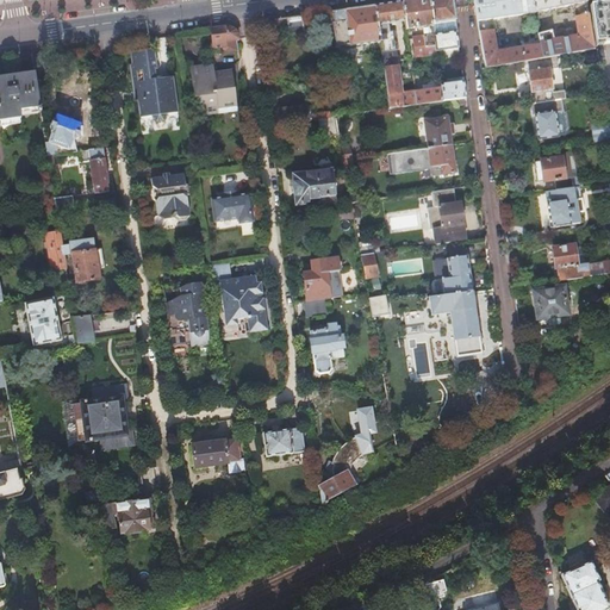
[(416,0),(403,2),(402,2),(404,20),(405,30),(422,27),(423,36),(412,38),(415,58),(436,55),(436,50),(429,0),(416,0)]
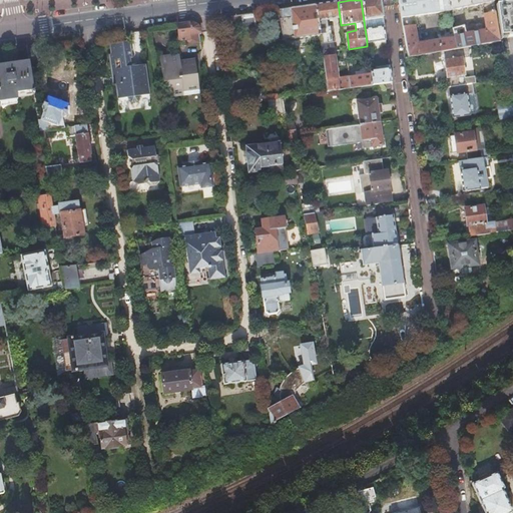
[(381,0),(361,0),(367,42),(375,41),(387,40),(385,26),(367,28),(367,24),(370,24),(369,19),(383,17),(381,0)]
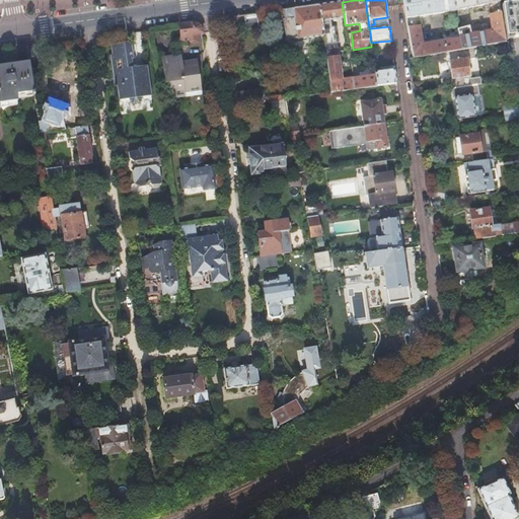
[(402,0),(412,50),(409,50),(411,59),(448,53),(460,51),(458,38),(431,43),(421,44),(418,25),(417,16),(436,14),(453,11),(451,0),(402,0)]
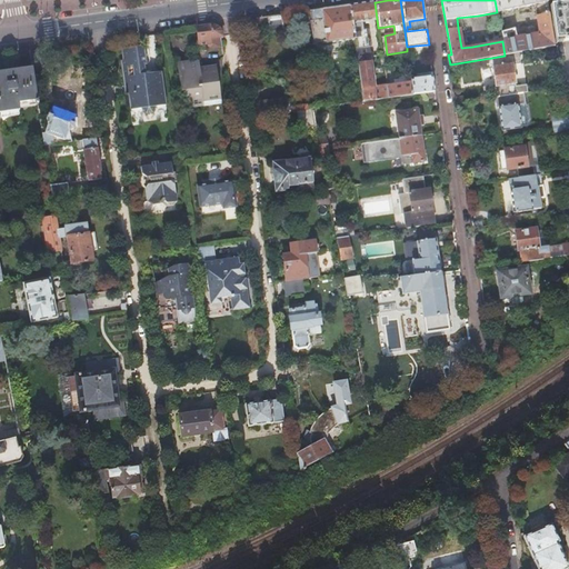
[(495,0),(497,12),(533,6),(538,33),(515,38),(512,29),(503,30),(502,22),(500,19),(498,19),(502,41),(505,56),(519,52),(556,47),(555,38),(548,5),(547,0),(495,0)]
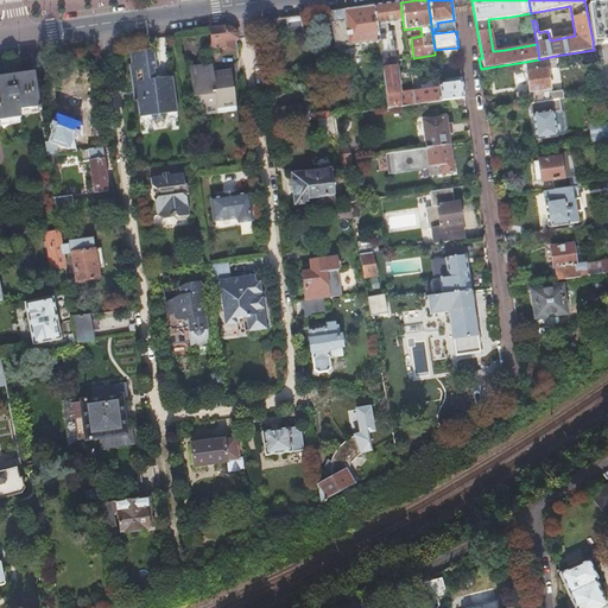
[(607,1),(586,5),(593,40),(600,39),(600,42),(607,40),(607,1)]
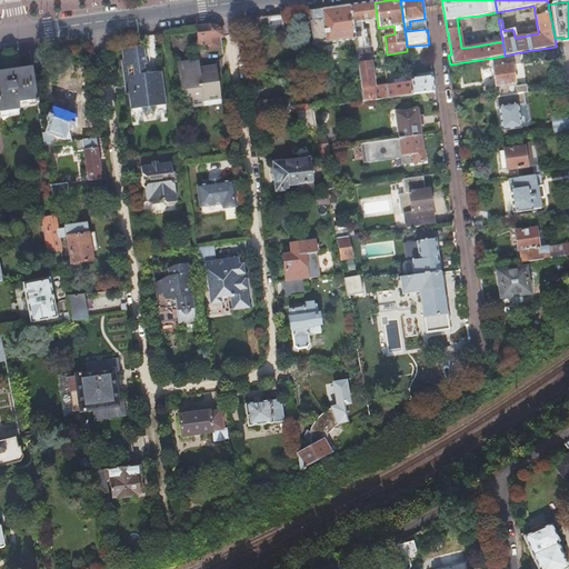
[(377,19),(375,2),(371,2),(349,6),(351,22),(368,20),(377,19)]
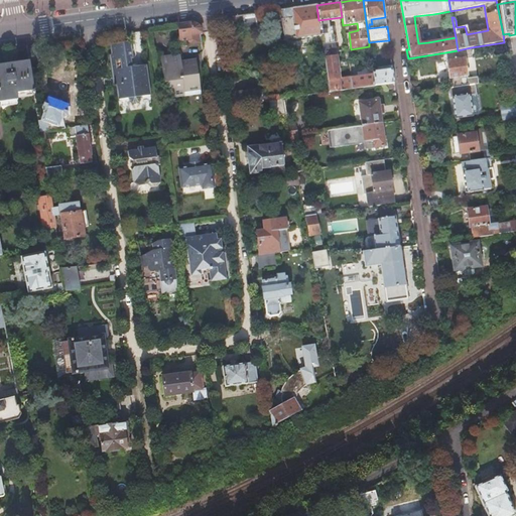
[(304,7),(279,10),(283,41),(320,36),(318,20),(316,5),(307,6),(304,7)]
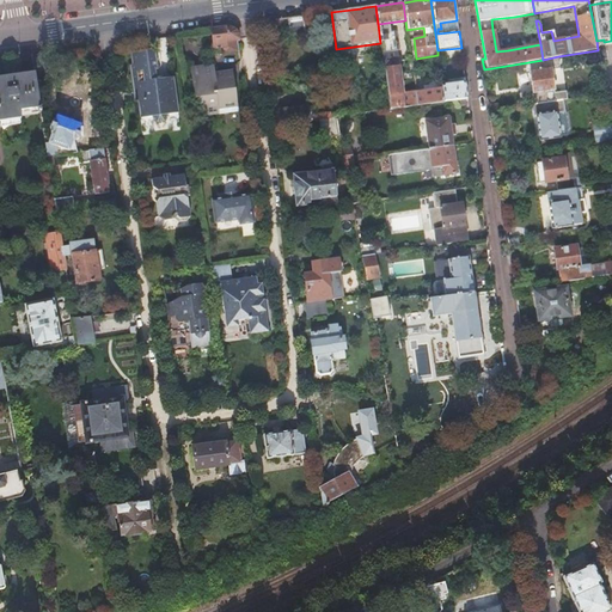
[(310,16),(264,22),(267,36),(308,31),(312,29),(310,16)]
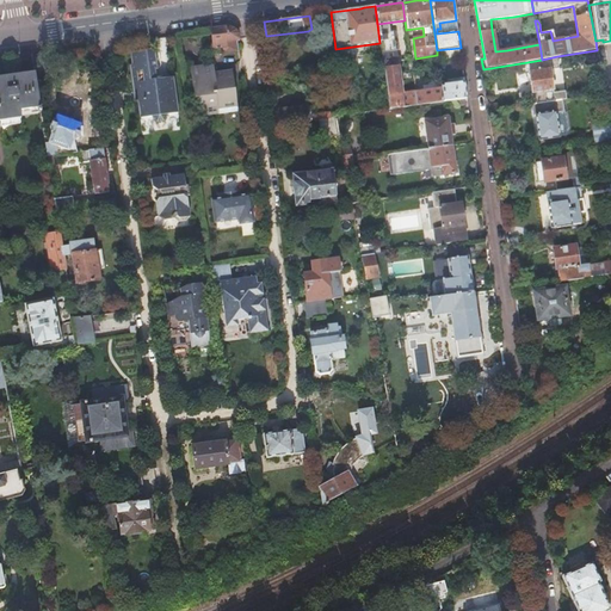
[(406,30),(405,20),(395,22),(396,24),(394,24),(395,36),(390,36),(393,50),(395,50),(396,61),(399,60),(399,66),(411,63),(406,30)]
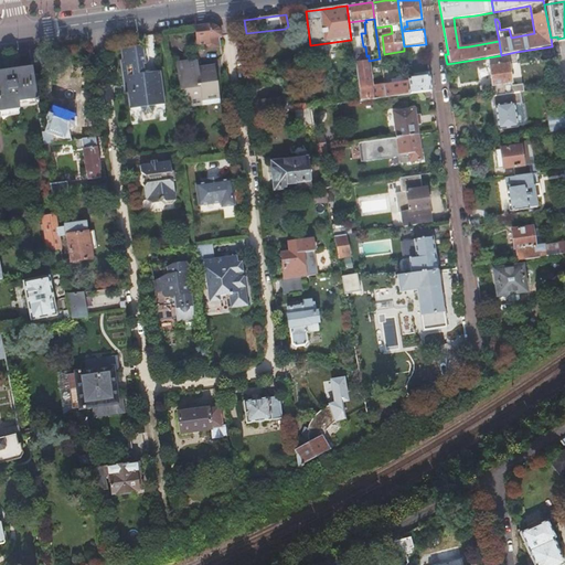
[(220,46),(219,36),(219,34),(221,34),(220,31),(217,29),(215,27),(213,24),(196,27),(198,44),(206,43),(206,48),(220,46)]
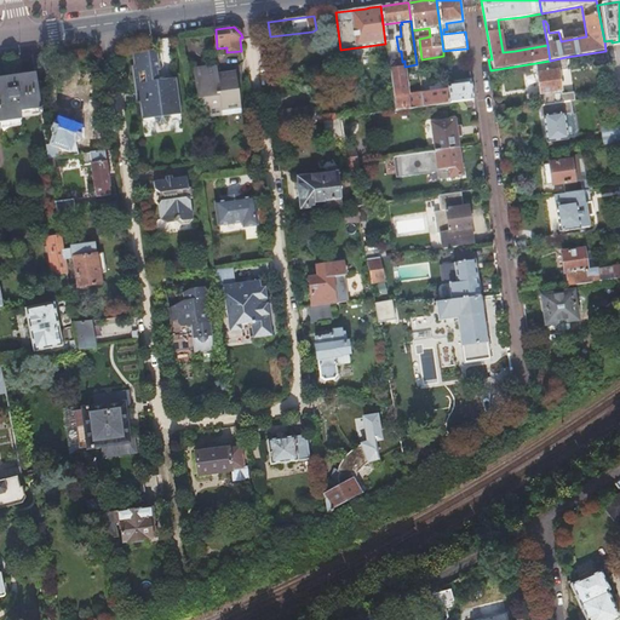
[(503,52),(515,51),(511,28),(499,30),(503,52)]
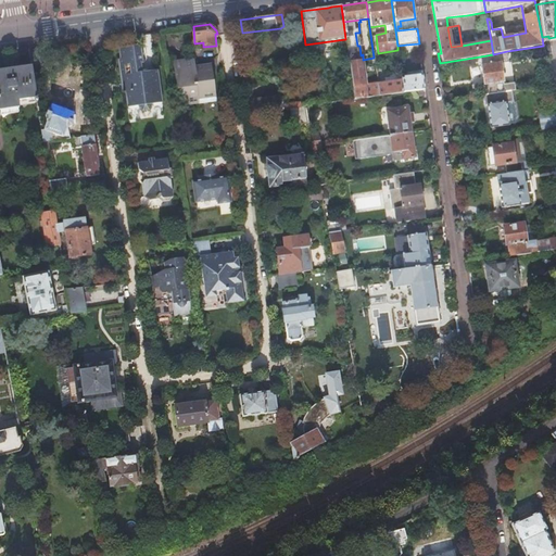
[(419,43),(406,45),(407,52),(419,51),(419,43)]
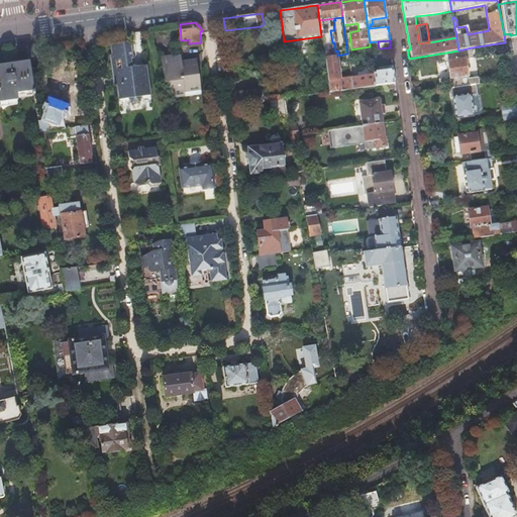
[(472,47),(458,50),(446,53),(451,88),(477,84),(480,84),(479,76),(469,78),(466,59),(474,57),(472,47)]
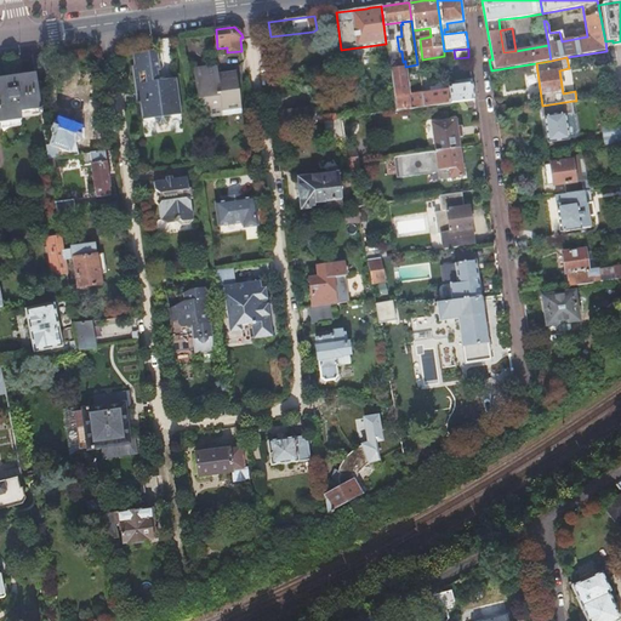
[(393,63),(388,63),(396,110),(410,109),(404,68),(393,70),(393,63)]
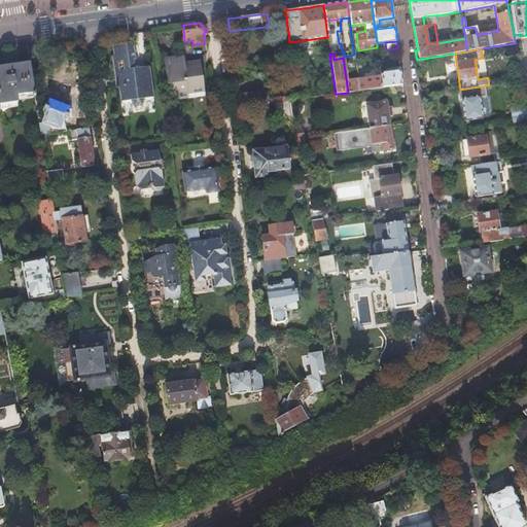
[(30,63),(0,67),(0,104),(18,102),(16,96),(32,95),(32,98),(35,97),(30,63)]
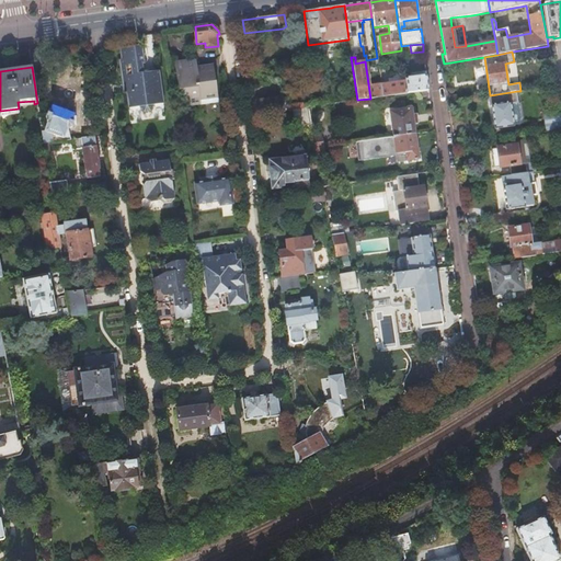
[(405,81),(407,93),(428,90),(426,71),(410,73),(411,77),(404,78),(405,81)]
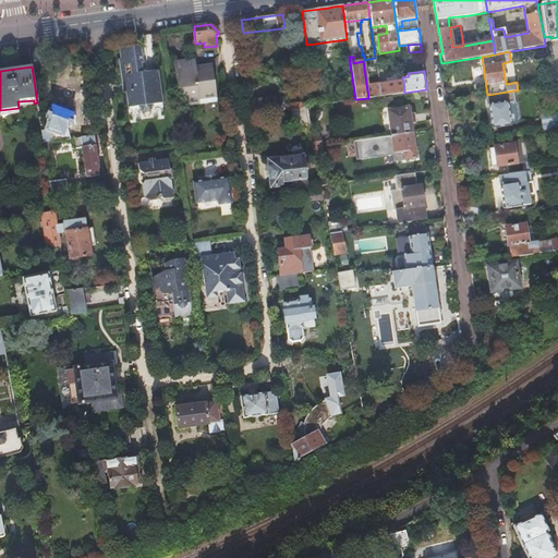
[(378,84),(380,96),(404,93),(403,81),(378,84)]
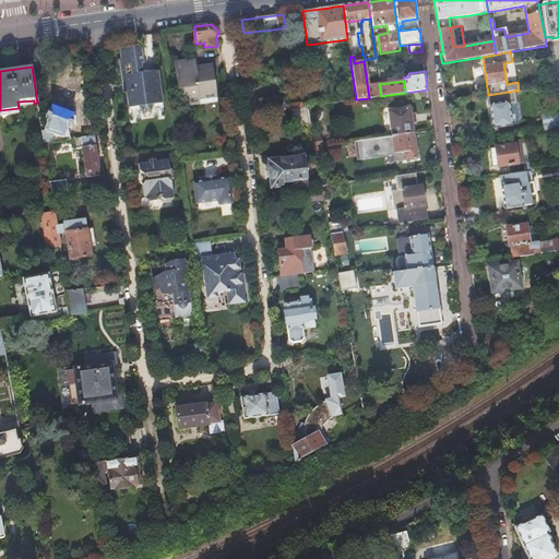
[(371,85),(372,97),(381,96),(379,84),(371,85)]
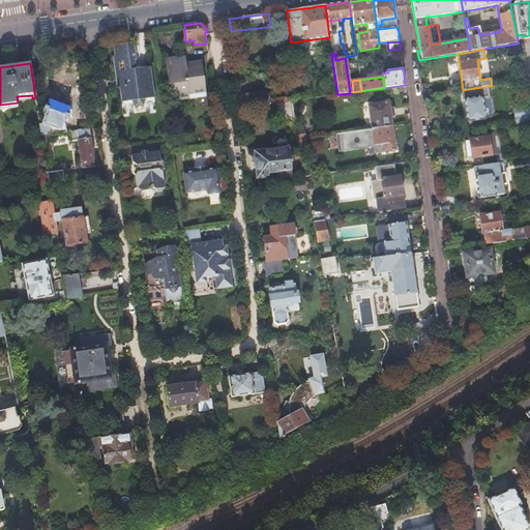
[(176,84),(160,86),(166,125),(172,124),(171,116),(188,114),(185,92),(177,92),(176,84)]
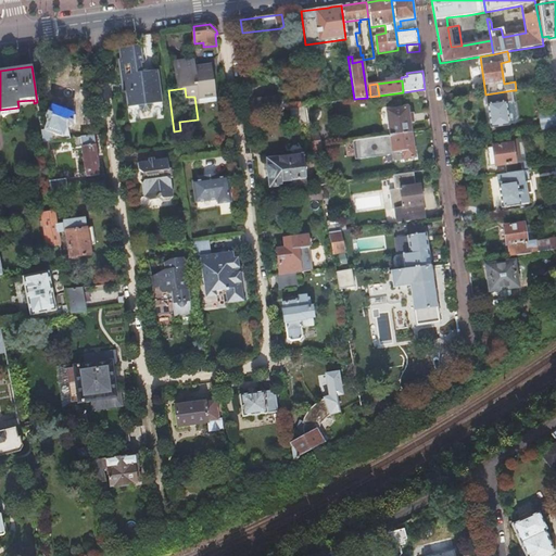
[(174,131),(168,90),(151,93),(153,102),(138,105),(140,133),(144,135),(154,134),(159,129),(158,125),(167,124),(169,133),(174,131)]
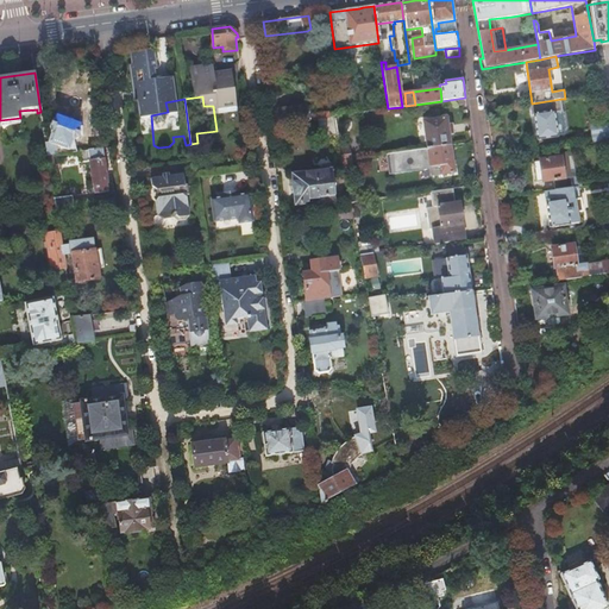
[(532,104),(529,104),(531,115),(533,115),(537,138),(558,136),(554,112),(563,111),(562,99),(532,104)]
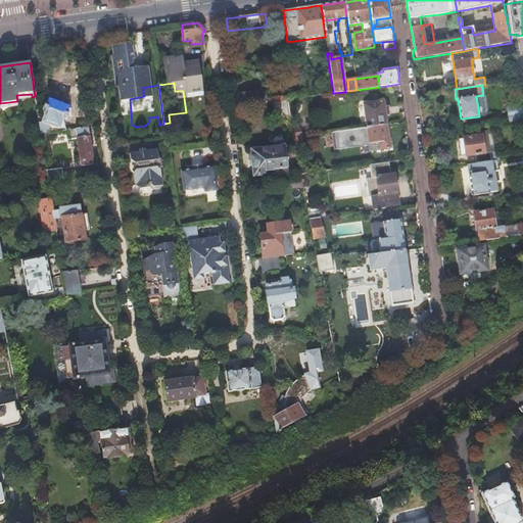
[(268,103),(268,99),(265,99),(264,91),(238,94),(240,106),(268,103)]
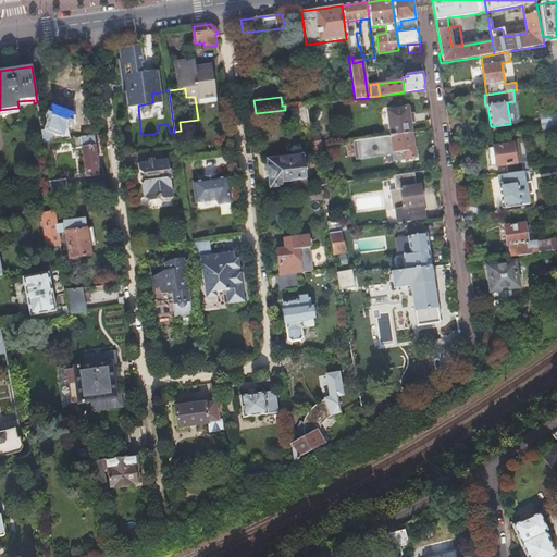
[(390,136),(412,133),(410,122),(413,122),(412,112),(409,113),(408,107),(399,108),(399,106),(388,107),(388,109),(386,110),(390,136)]
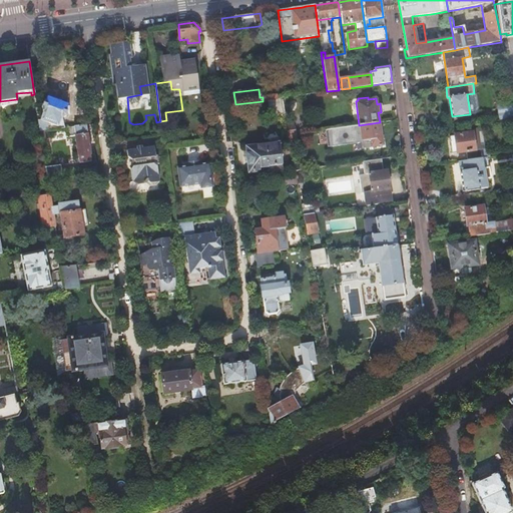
[(284,114),(281,99),(277,99),(267,101),(269,116),(284,114)]
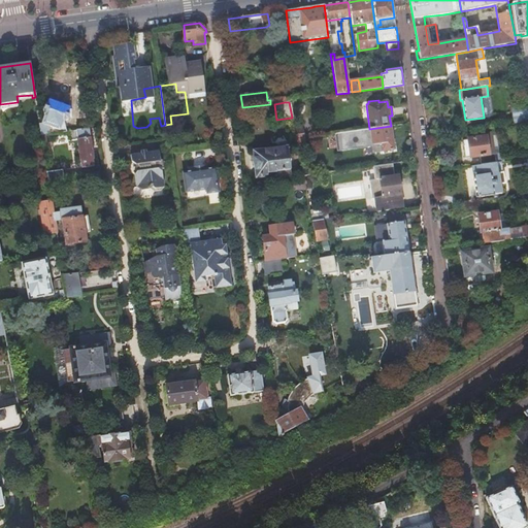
[(42,124),(39,124),(41,135),(46,134),(48,134),(47,126),(59,130),(66,129),(64,121),(68,120),(70,114),(67,110),(50,103),(45,105),(43,111),(45,113),(42,124)]
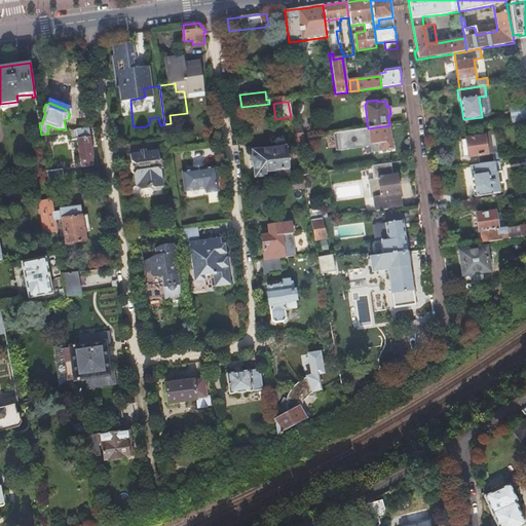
[(511,107),(513,122),(525,120),(525,108),(525,105),(511,107)]
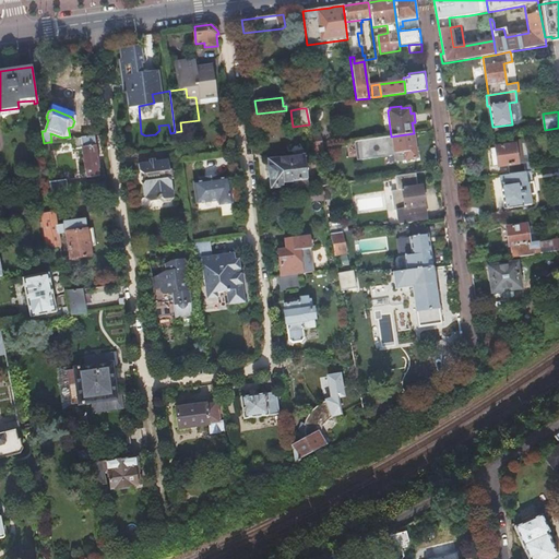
[(417,158),(414,133),(391,137),(370,140),(371,150),(393,147),(394,153),(403,152),(404,161),(417,158)]
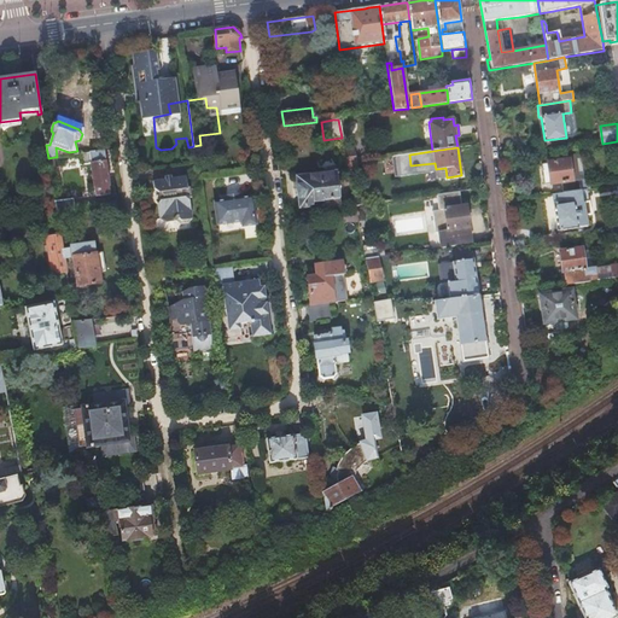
[(109,186),(104,150),(79,153),(81,165),(89,164),(93,188),(95,188),(97,196),(109,194),(108,186),(109,186)]
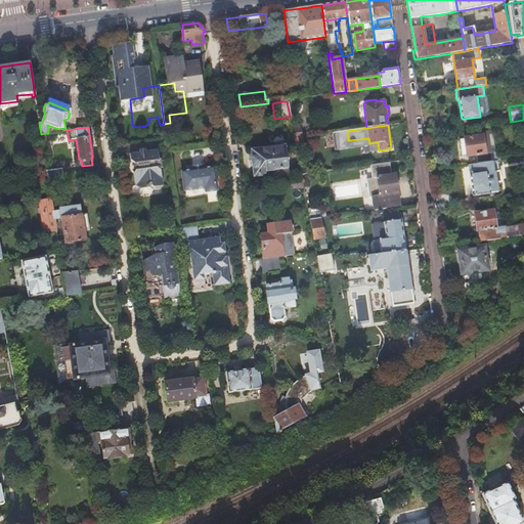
[(301,128),(293,129),(294,139),(302,138),(301,128)]
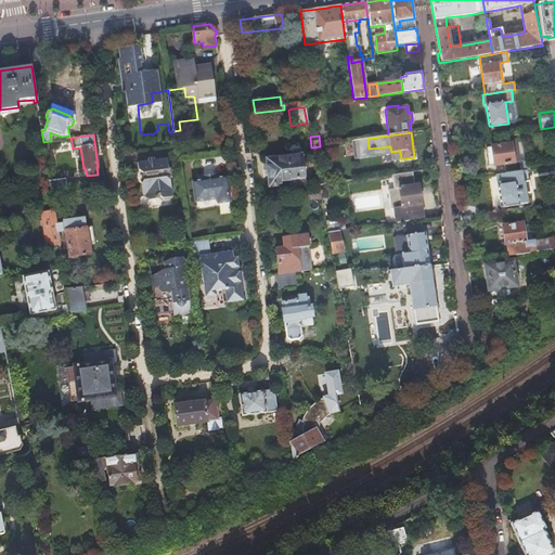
[(521,171),(530,169),(529,160),(520,162),(520,160),(514,162),(511,143),(487,146),(489,166),(503,164),(505,173),(521,171)]
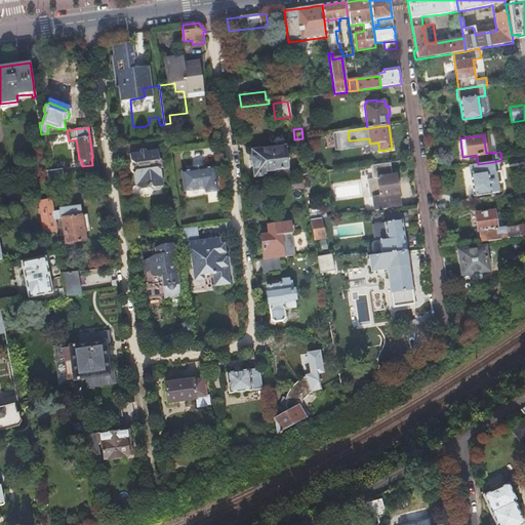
[(303,138),(294,139),(296,150),(305,149),(303,138)]
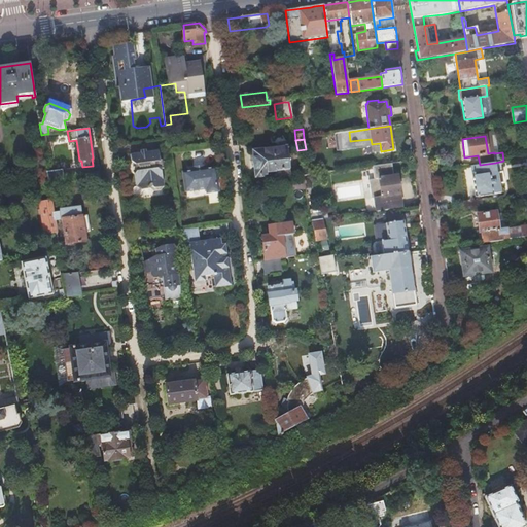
[(287,147),(253,150),(255,177),(276,175),(276,177),(290,176),(287,147)]
